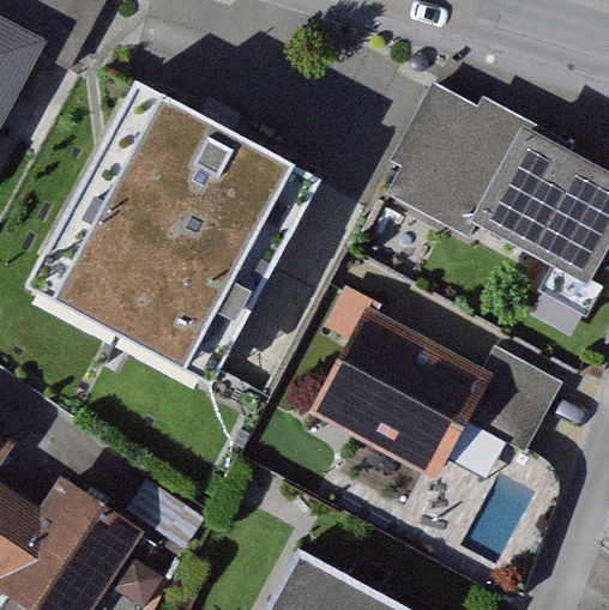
[(0,2),(61,36),(79,0),(0,0),(0,2)]
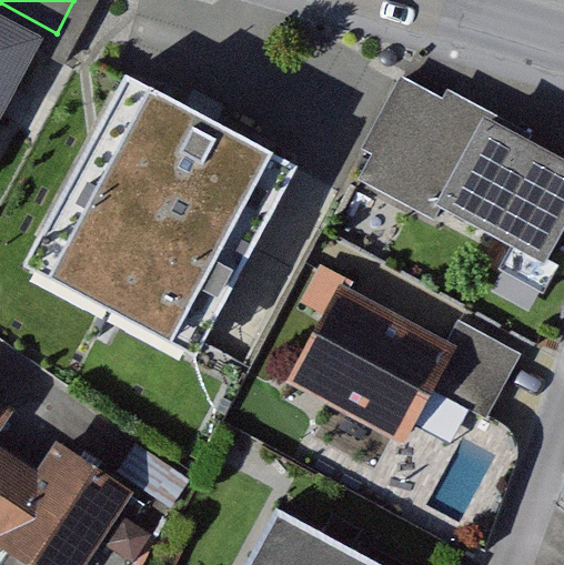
[(0,137),(57,33),(0,2),(0,137)]
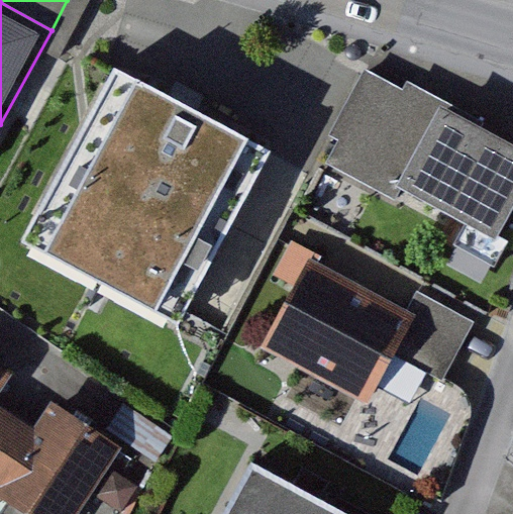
[(512,212),(512,138),(379,68),(334,151),(500,238),(512,212)]
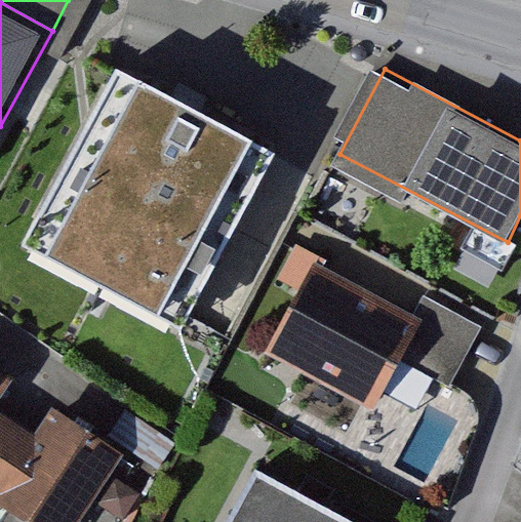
[(183,328),(273,155),(117,74),(27,247),(183,328)]
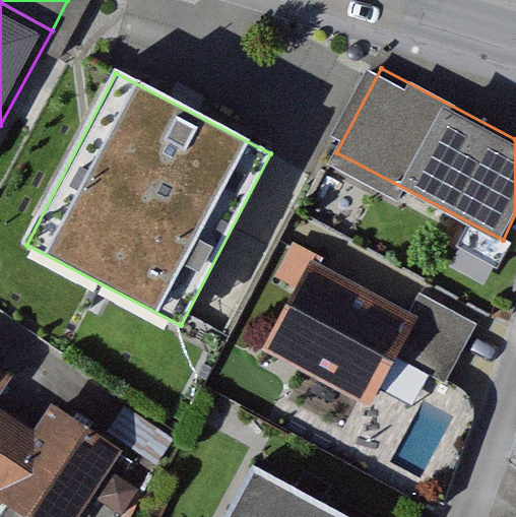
[(271,275),(294,284),(310,244),(287,235),(271,275)]
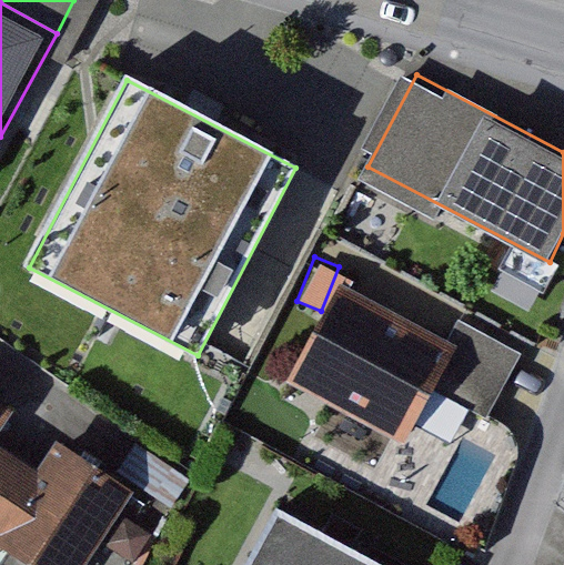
[(442,336),(341,284),(290,383),(392,435),(419,383),(442,336)]
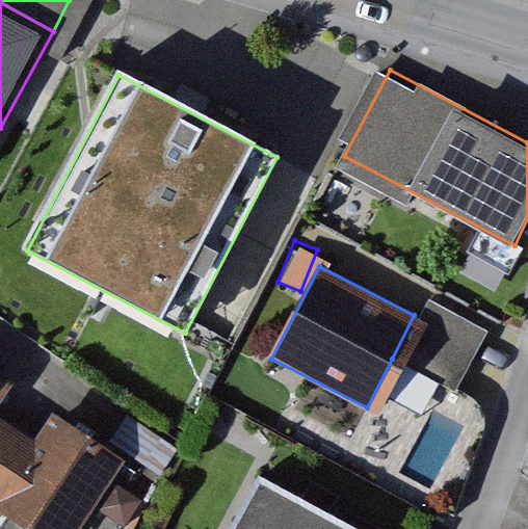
[(423,296),(392,359),(454,391),(486,328),(423,296)]
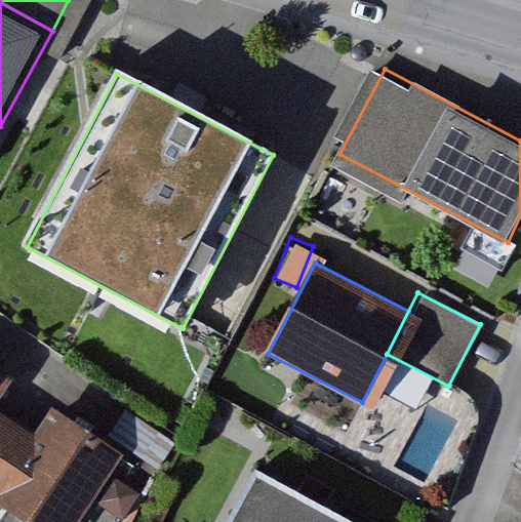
[(0,451),(27,411),(2,395),(14,376),(0,366),(0,451)]
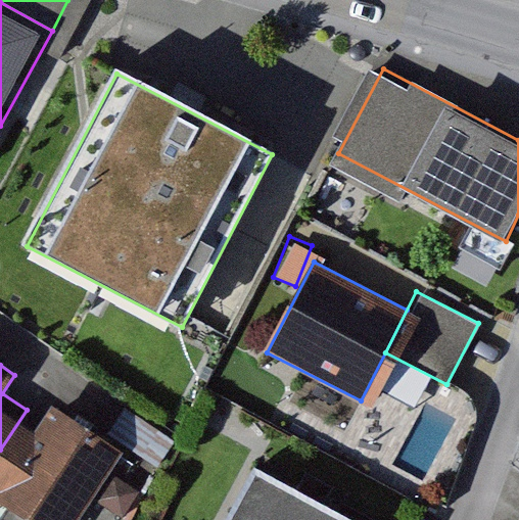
[(27,410),(0,450),(0,502),(28,519),(87,519),(135,448),(65,404),(51,426),(27,410)]
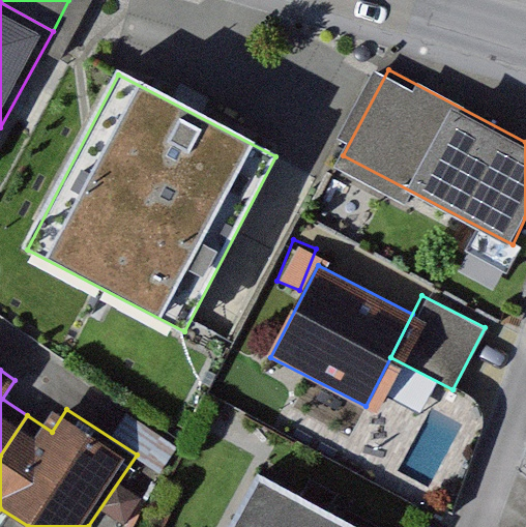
[(355,526),(265,478),(238,526),(355,526)]
